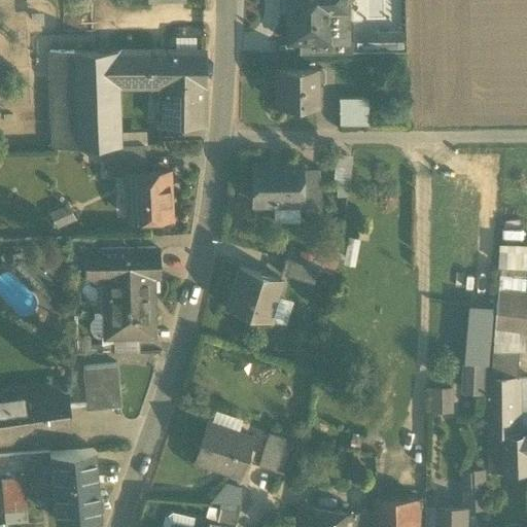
[(299,41),(327,41),(327,40),(326,10),(345,10),(345,0),(287,0),(288,41),(299,41)]
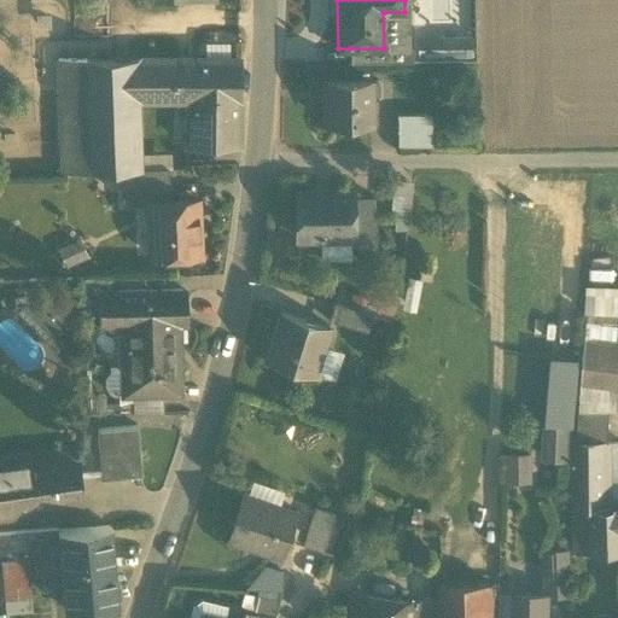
[(389,47),(389,52),(406,52),(406,48),(404,12),(383,12),(384,47),(389,47)]
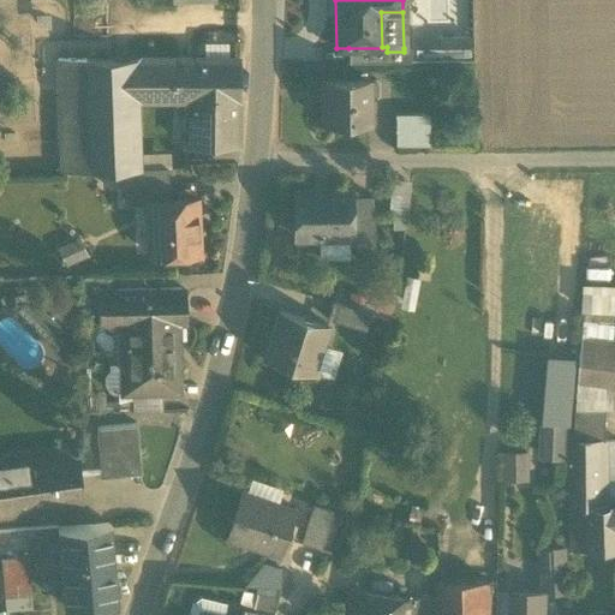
[(203,43),(203,60),(228,60),(228,43),(203,43)]
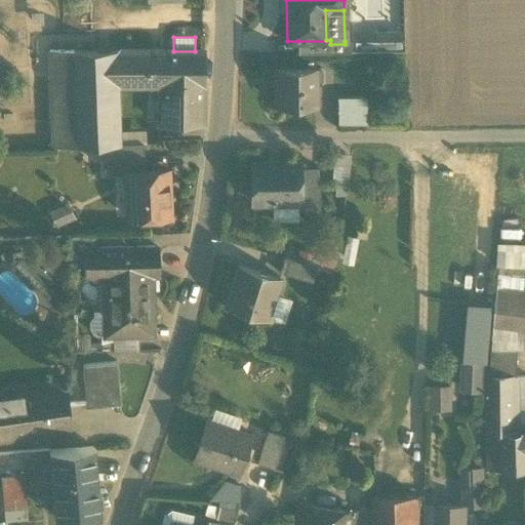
[(404,39),(351,41),(351,53),(404,52),(404,39)]
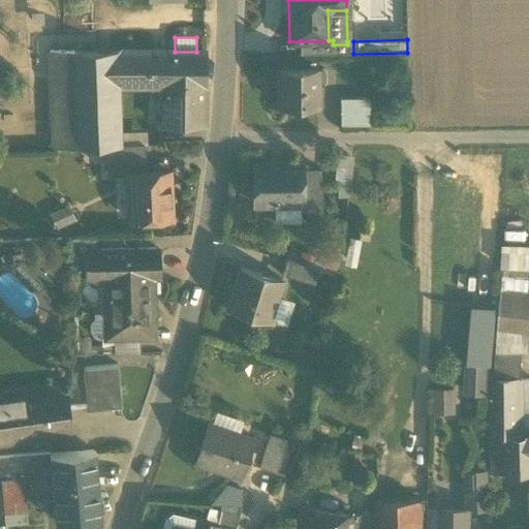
[(300,54),(333,54),(333,44),(333,40),(329,40),(329,41),(300,41),(300,54)]
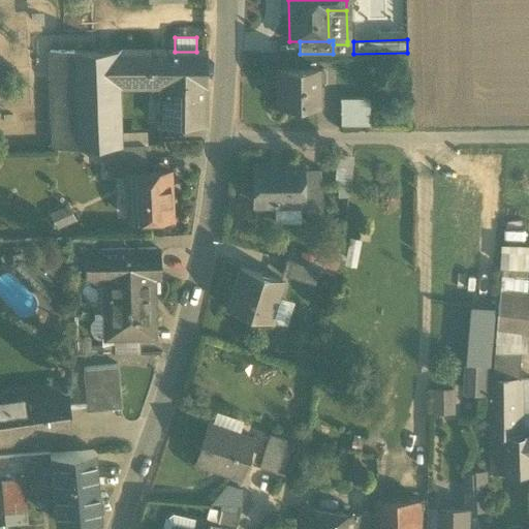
[(353,41),(347,41),(347,44),(333,44),(333,54),(353,54),(353,41)]
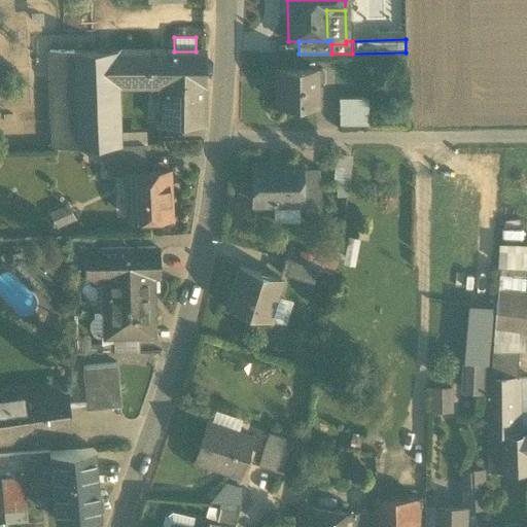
[(159,51),(111,53),(112,88),(119,88),(157,86),(159,51)]
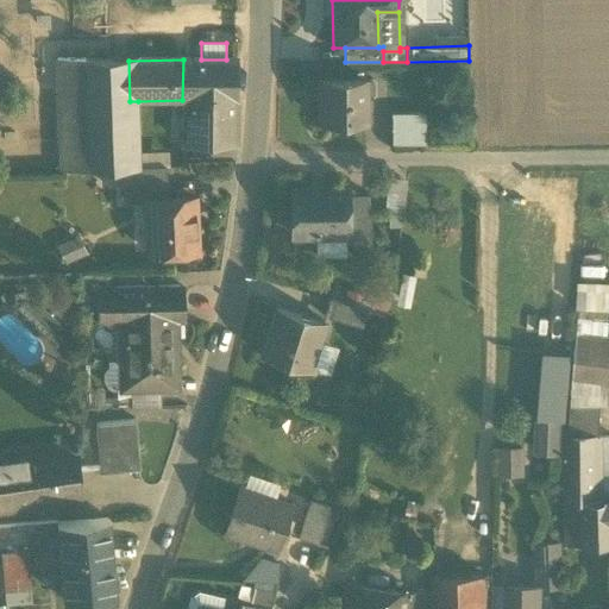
[(201,60),(183,60),(182,100),(234,99),(234,60),(226,60),(201,60)]
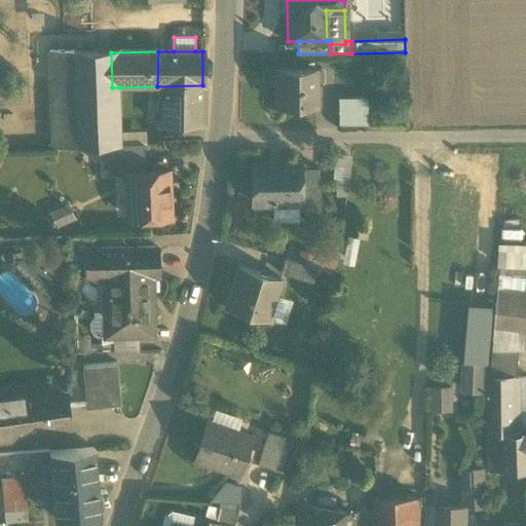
[(51,148),(76,147),(72,52),(47,52),(51,148)]
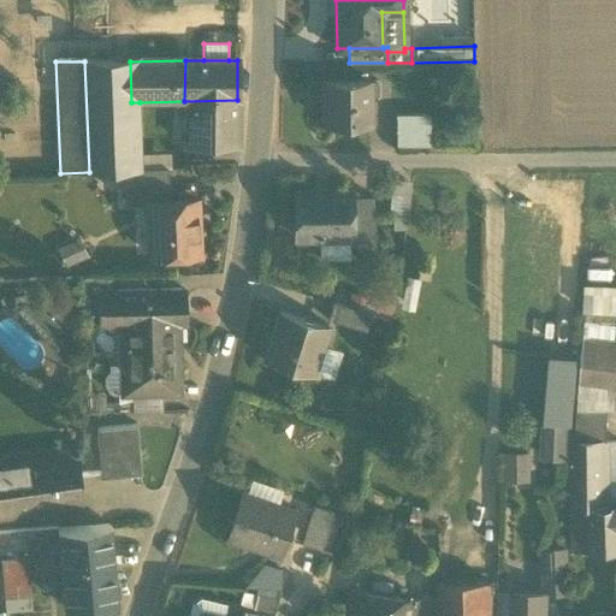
[(130,61),(84,61),(89,172),(123,171),(134,170),(131,102),(130,61)]
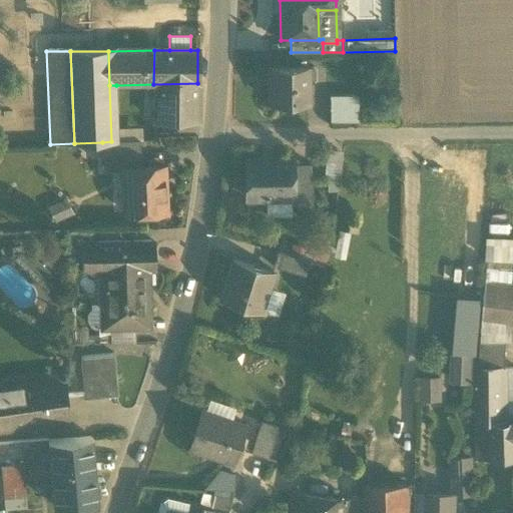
[(272,102),(307,102),(307,81),(305,81),(305,70),(307,70),(307,68),(271,68),(271,70),(274,70),(274,82),(272,82),(272,102)]
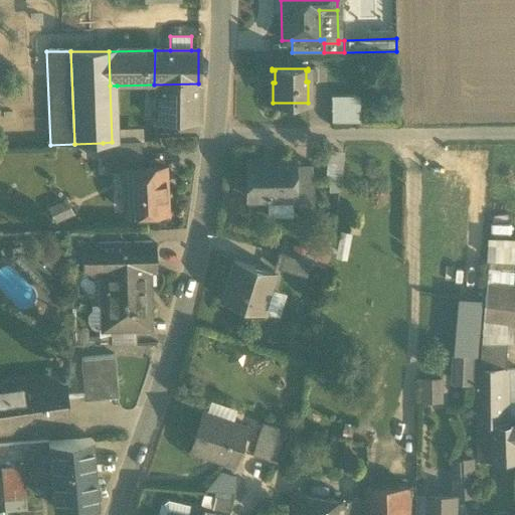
[(154,84),(153,122),(198,120),(198,83),(154,84)]
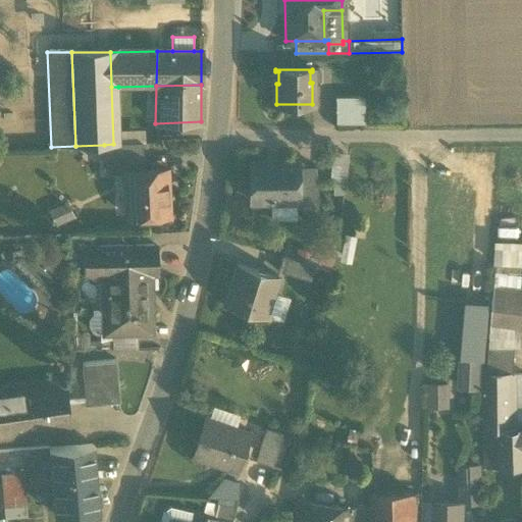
[(119,129),(118,87),(111,87),(113,144),(119,144),(119,129)]
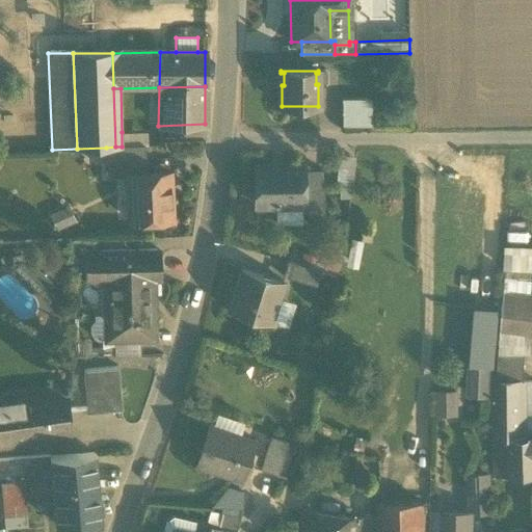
[(342,126),(372,126),(371,98),(342,98),(342,126)]
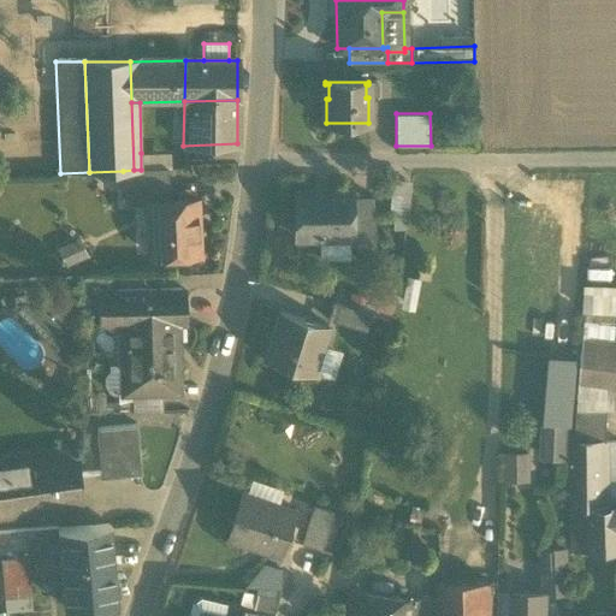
[(171,152),(141,153),(141,170),(166,169),(171,169),(171,152)]
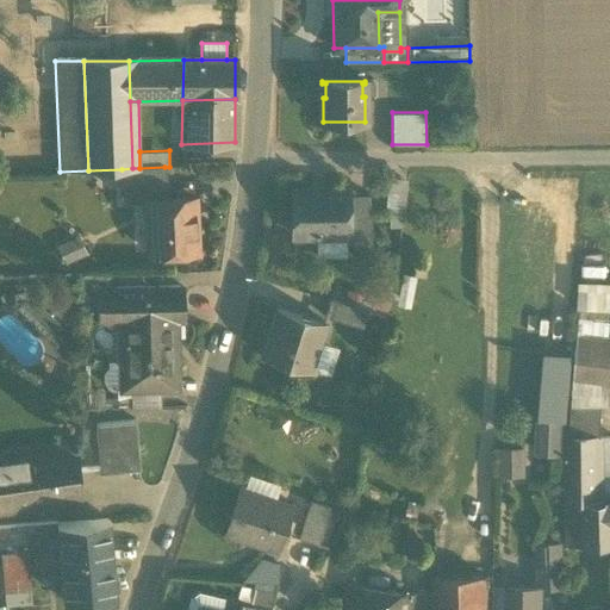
[(122,169),(124,203),(131,203),(145,201),(145,199),(167,199),(165,167),(139,168),(132,168),(122,169)]
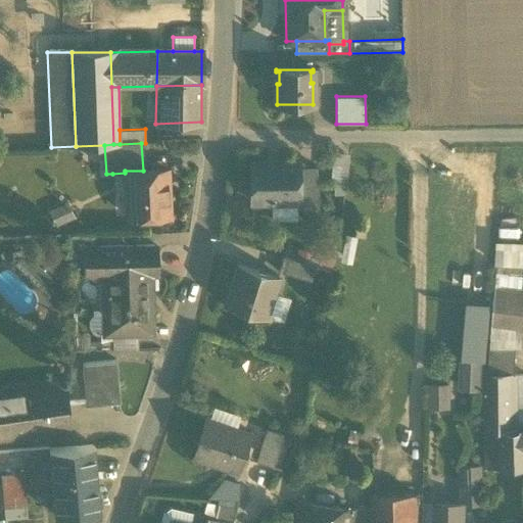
[(332,176),(345,177),(349,152),(332,150),(329,175),(332,176)]
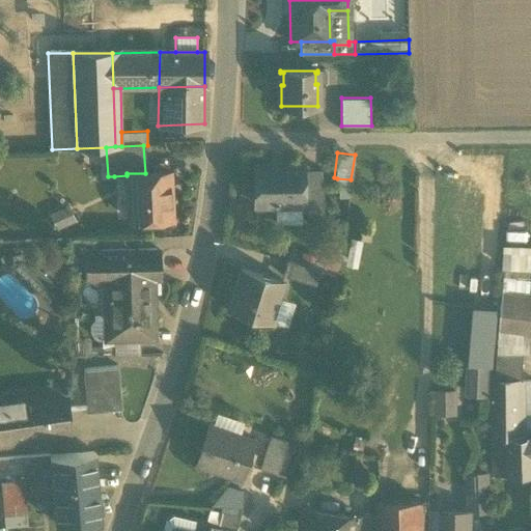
[(256,166),(256,204),(275,204),(300,204),(301,204),(301,194),(301,169),(300,165),(256,166)]
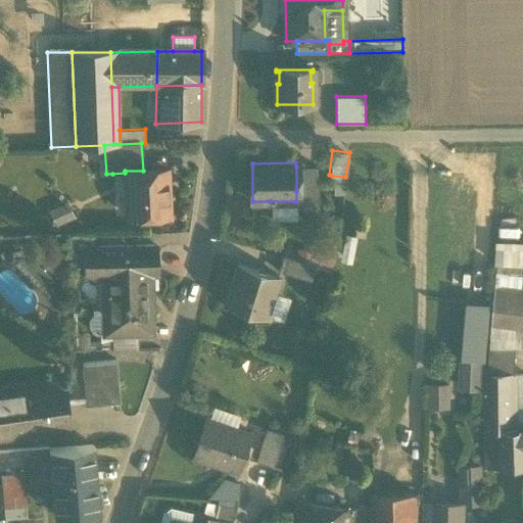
[(296,191),(316,191),(315,167),(296,167),(296,191)]
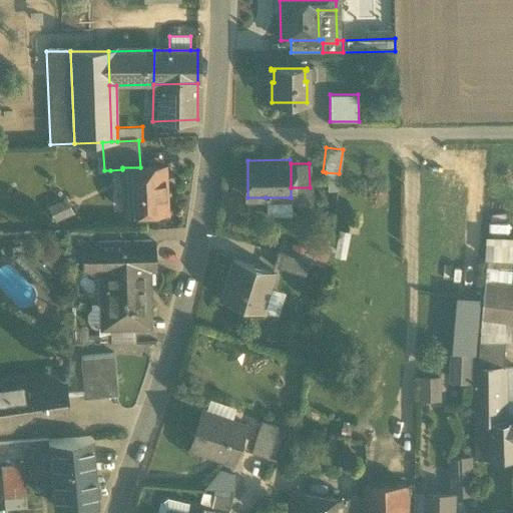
[(123,192),(124,211),(164,210),(162,166),(140,167),(122,167),(122,169),(127,169),(127,187),(123,192)]
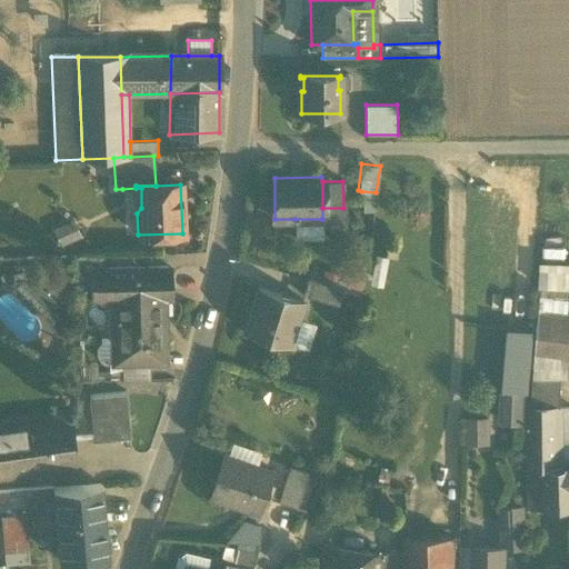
[(136,188),(122,189),(123,213),(137,213),(141,208),(141,188),(136,188)]
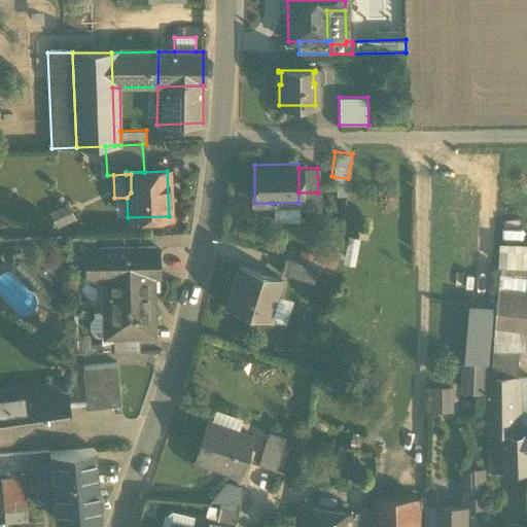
[(345,196),(348,178),(335,177),(336,196),(345,196)]
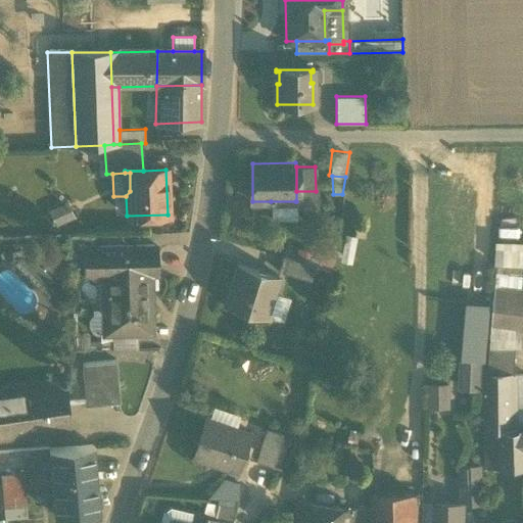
[(295,201),(296,206),(316,205),(316,191),(296,191),(296,201),(295,201)]
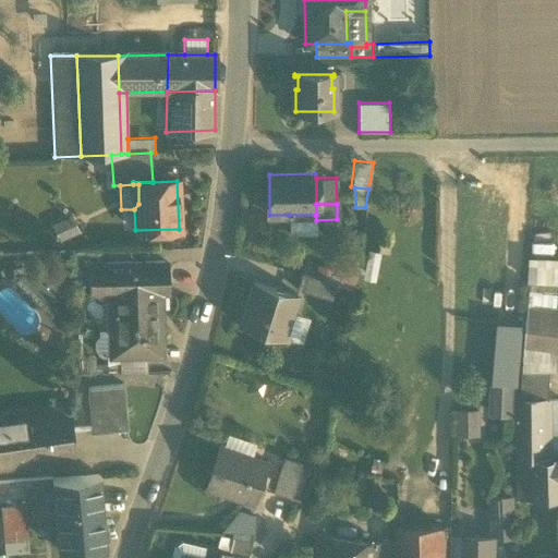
[(81,233),(72,214),(51,223),(60,243),(81,233)]
